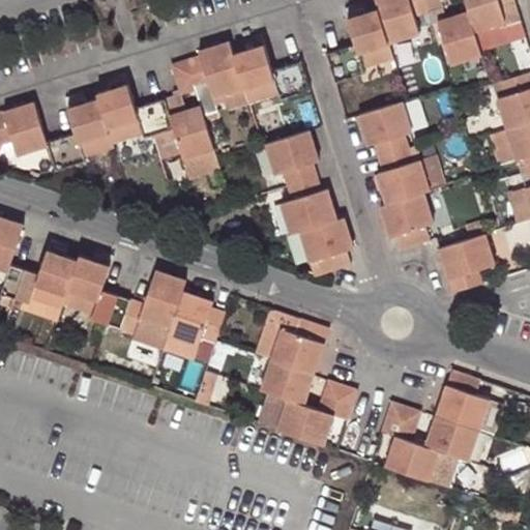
[(375,0),(379,9),(390,45),(421,34),(415,17),(429,11),(424,0),(375,0)]
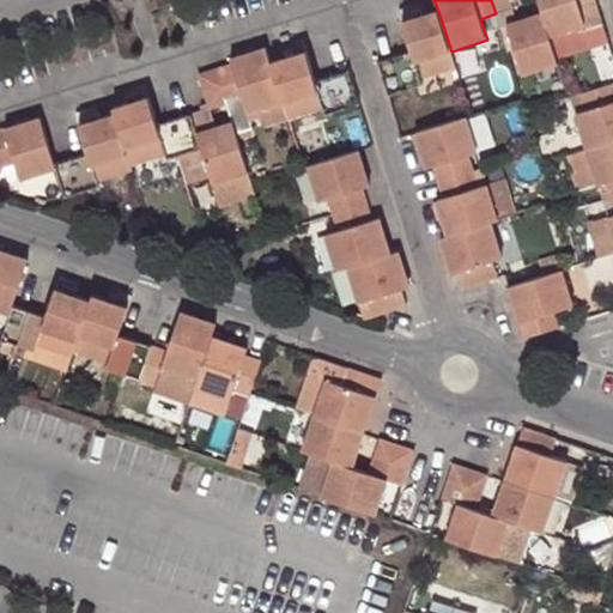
[(491,0),(496,13),(513,7),(510,0),(491,0)]
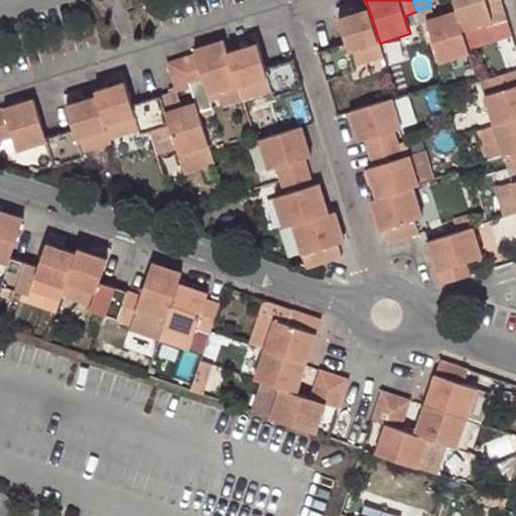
[(454,0),(457,11),(463,30),(508,16),(502,0),(454,0)]
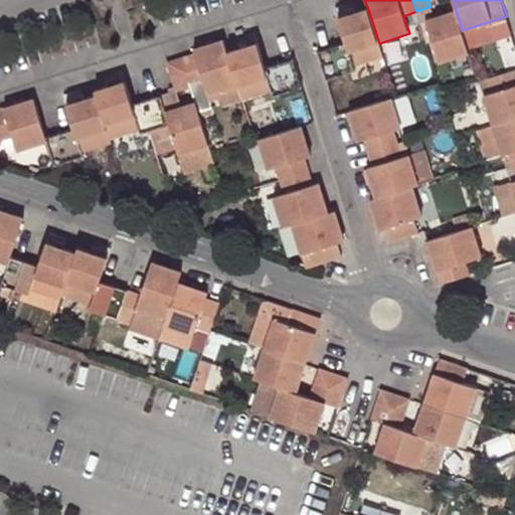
[(368,9),(356,12),(345,16),(339,18),(346,42),(318,51),(327,80),(357,70),(356,66),(384,57),(379,43),(368,9)]
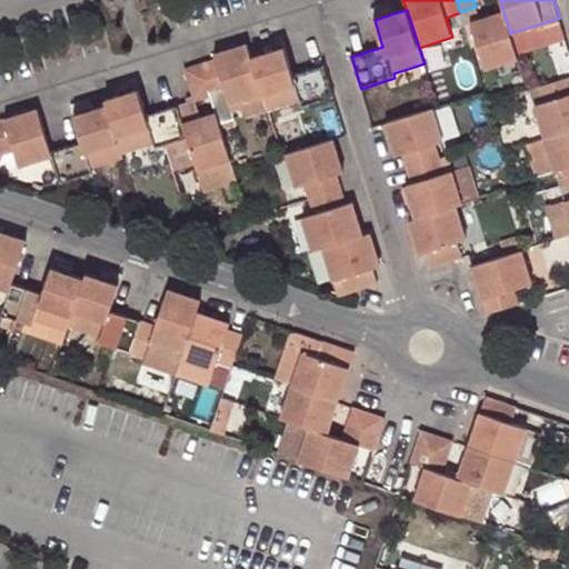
[(510,33),(503,12),(473,22),(489,69),(518,59),(517,55),(510,33)]
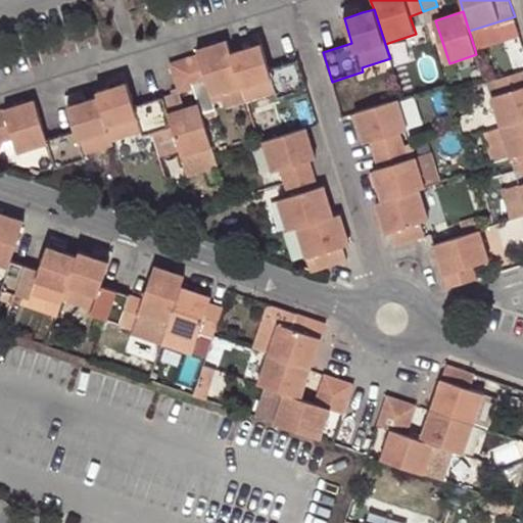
[(520,36),(515,16),(469,31),(475,50),(520,36)]
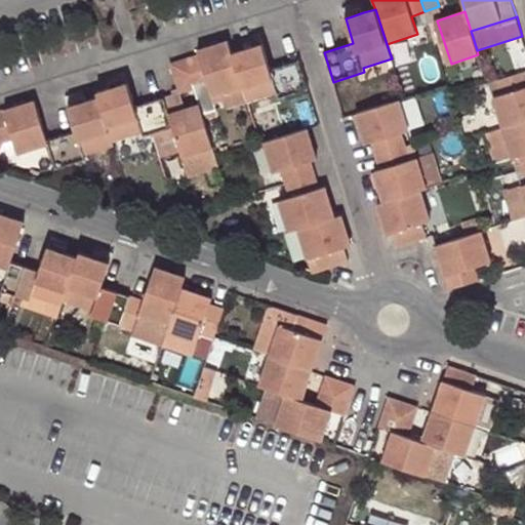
[(198,54),(185,58),(194,88),(206,84),(210,96),(243,86),(232,53),(229,40),(197,50),(198,54)]
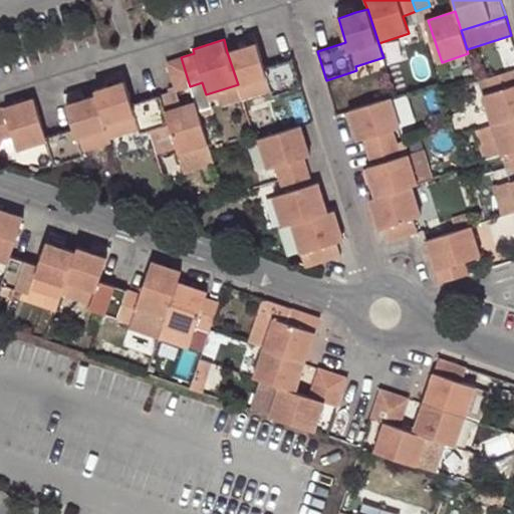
[(270,91),(274,95),(302,87),(292,58),(264,66),(256,43),(252,44),(241,48),(227,52),(238,84),(243,100),(270,91)]
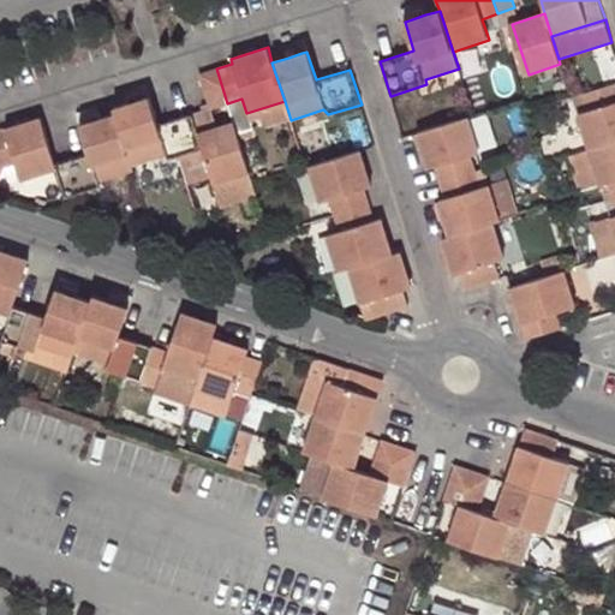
[(201,75),(210,108),(227,103),(216,69),(201,75)]
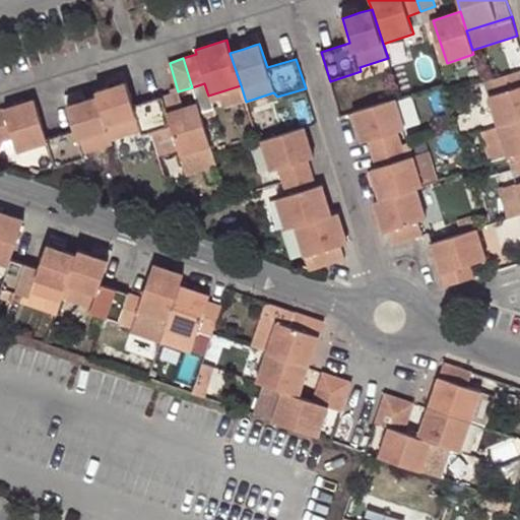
[(491,94),(500,126),(519,119),(519,69),(492,78),(496,92),(491,94)]
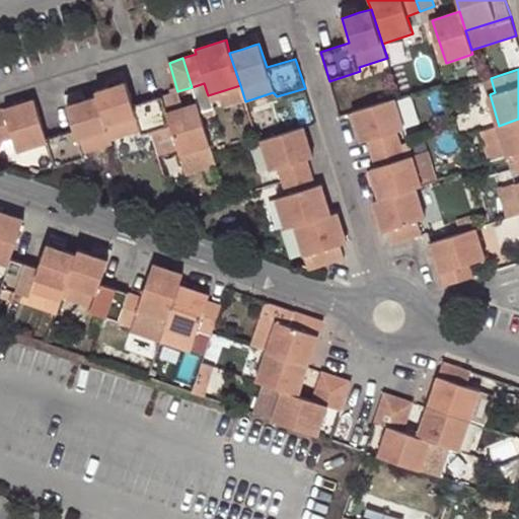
[(106,82),(107,87),(121,83),(119,78),(106,82)]
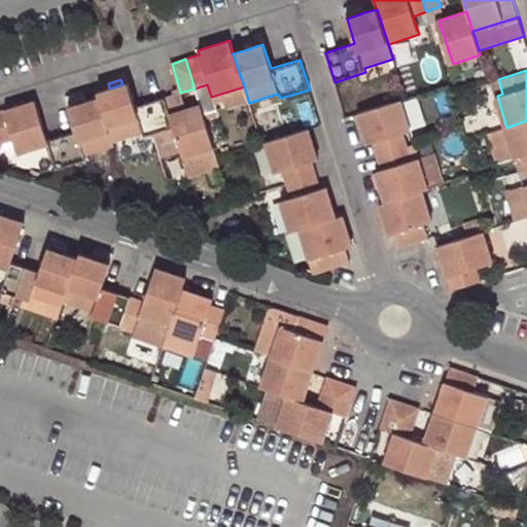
[(135,107),(128,82),(123,84),(109,89),(97,93),(98,97),(111,140),(140,130),(143,136),(151,133),(172,127),(168,113),(164,98),(135,107)]
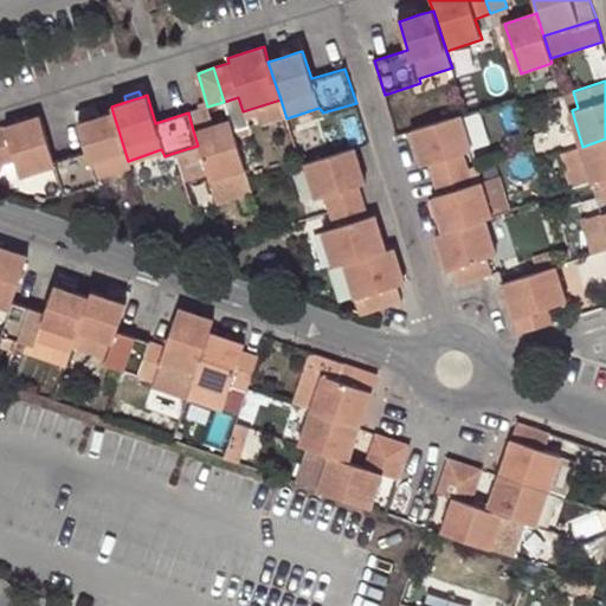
[(281,100),(243,111),(245,118),(256,116),(259,127),(287,118),(281,100)]
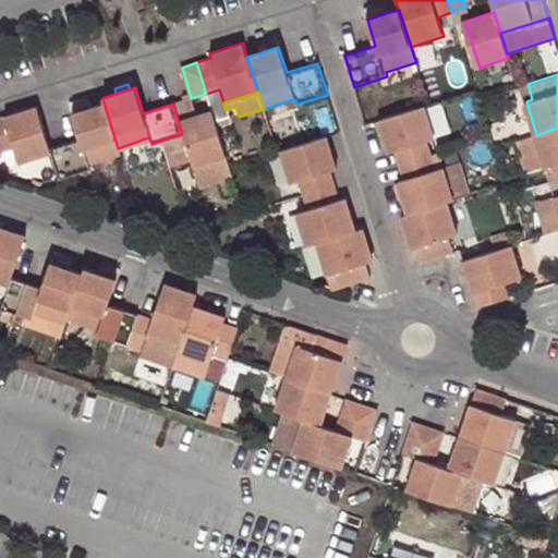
[(195,114),(191,98),(173,104),(178,120),(182,134),(160,141),(169,166),(191,159),(193,164),(225,155),(211,110),(195,114)]
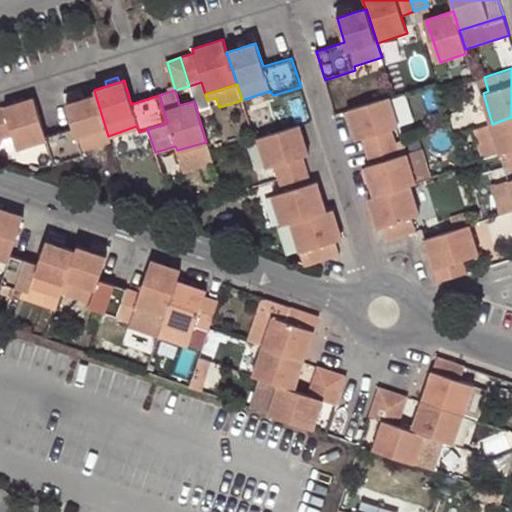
[(81,93),(68,97),(70,102),(82,97),(81,93)]
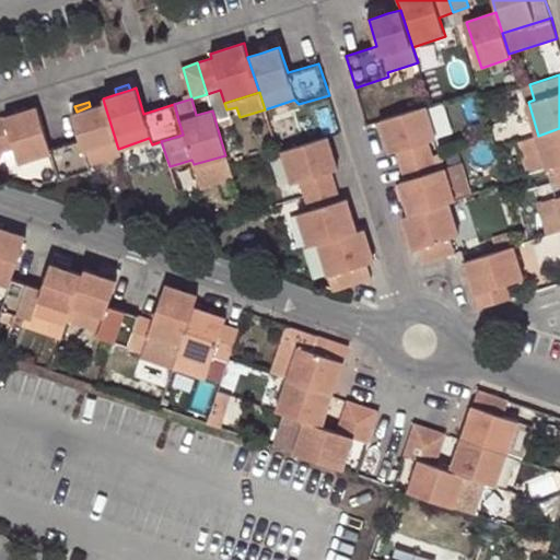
[(104,103),(90,106),(77,112),(71,114),(79,139),(48,149),(49,152),(58,182),(90,171),(88,164),(119,154),(118,149),(104,103)]
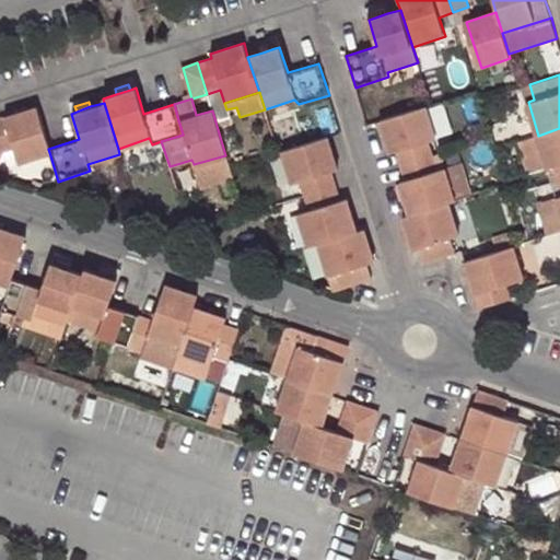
[(397,151),(401,165),(434,155),(430,141),(438,139),(428,106),(382,120),(391,152),(397,151)]
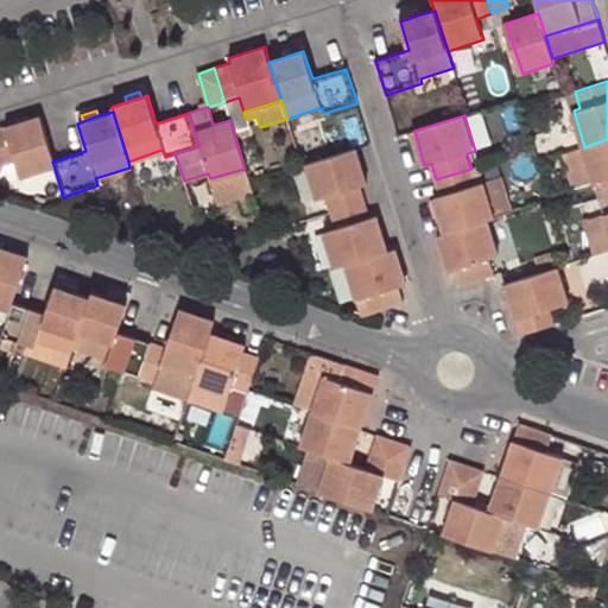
[(0,127),(0,165),(14,162),(19,175),(54,165),(52,162),(38,116),(0,127)]
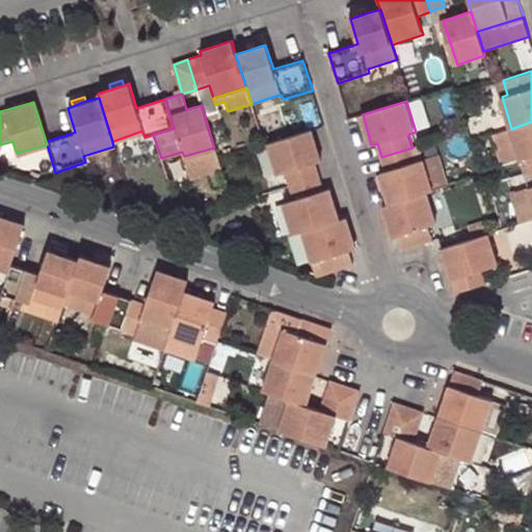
[(526,157),(530,171),(531,170),(531,122),(511,129),(521,159),(526,157)]
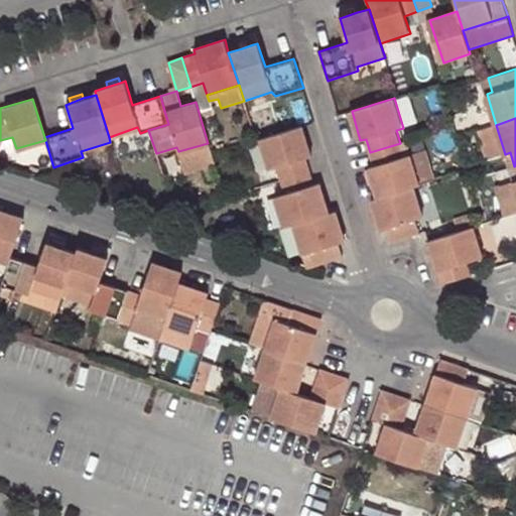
[(486,159),(505,154),(496,125),(478,131),(486,159)]
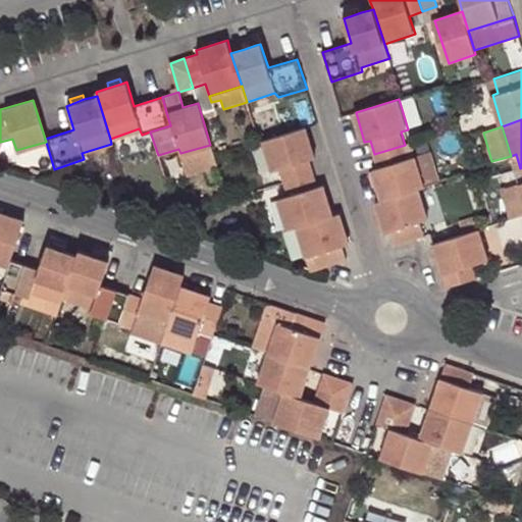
[(279,167),(284,183),(313,174),(309,158),(315,157),(307,127),(262,141),(272,170),(279,167)]
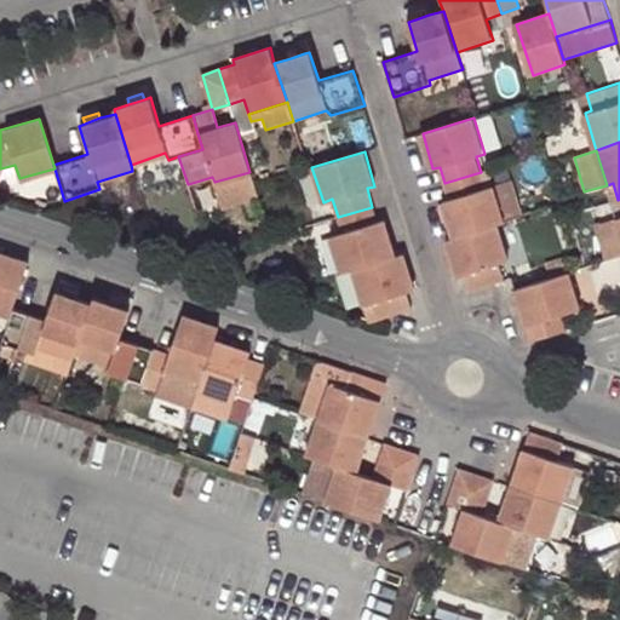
[(481,172),(486,189),(494,187),(489,170),(481,172)]
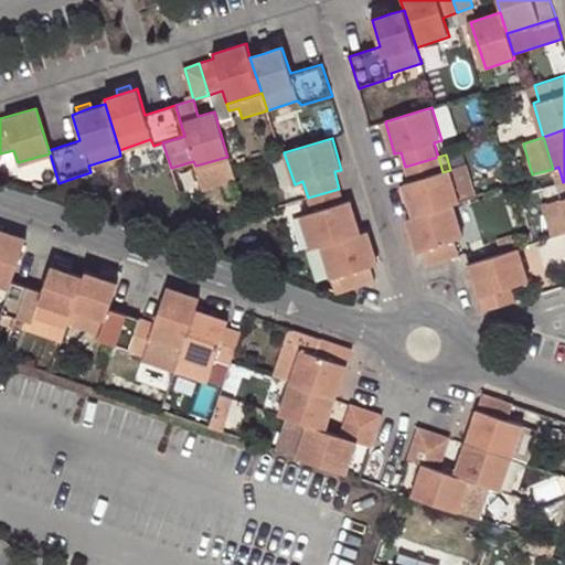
[(227,157),(195,166),(201,184),(233,174),(231,168),(227,157)]
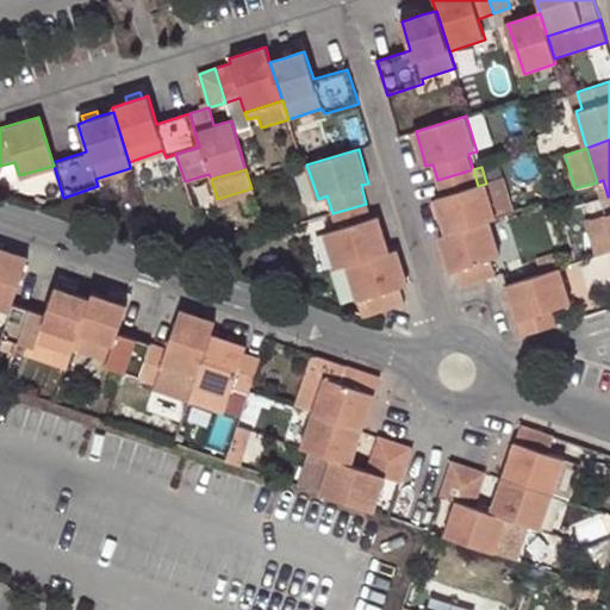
[(478,186),(473,169),(437,180),(441,197),(435,198),(446,235),(490,222),(498,219),(486,184),(478,186)]
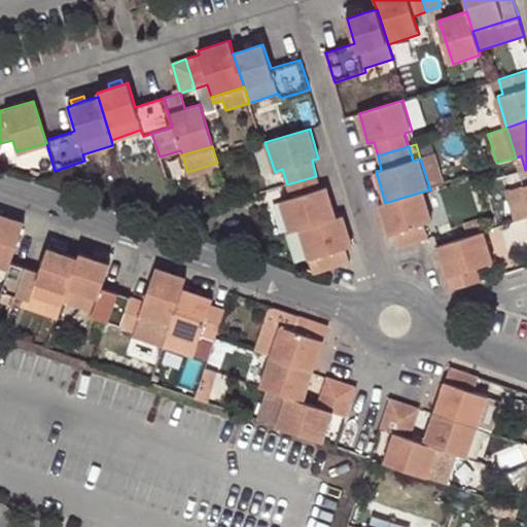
[(436,153),(420,159),(430,189),(440,186),(446,184),(436,153)]
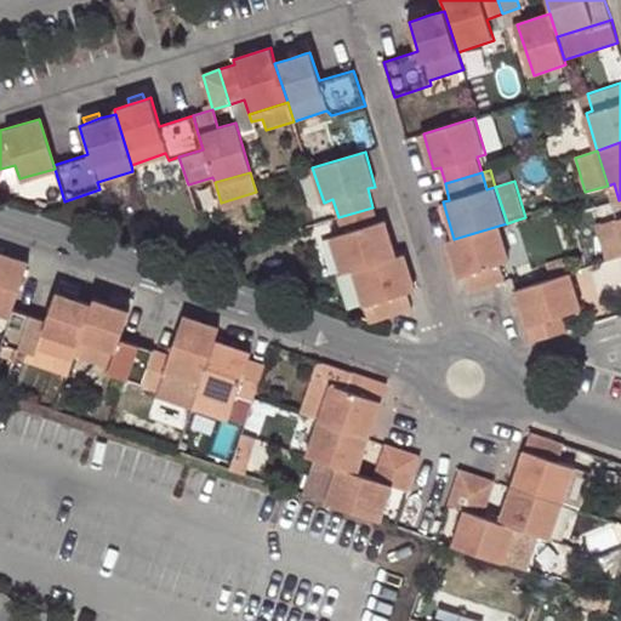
[(372,208),(339,217),(343,231),(330,235),(342,273),(352,271),(397,257),(385,220),(376,221),(372,208)]
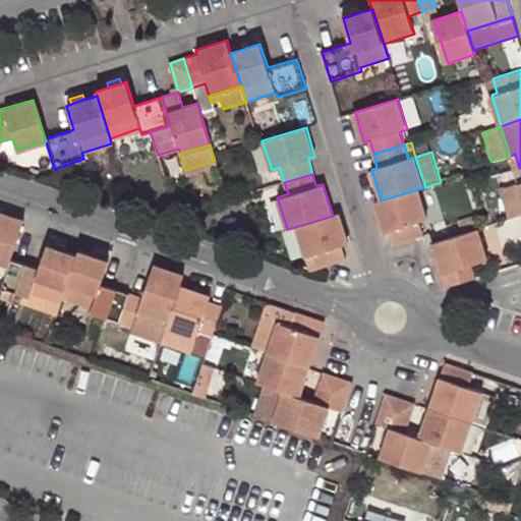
[(509,220),(520,216),(520,193),(518,183),(500,188),(509,220)]
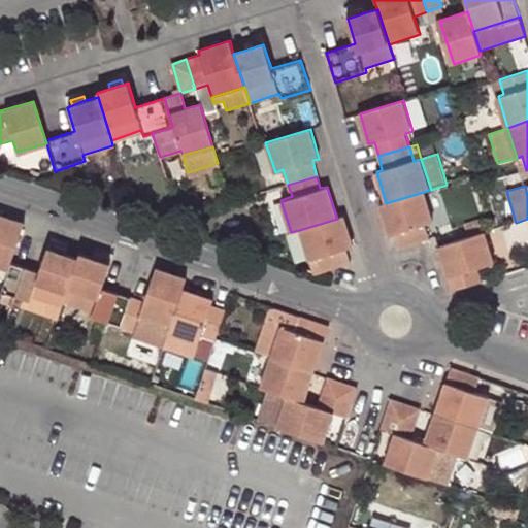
[(424,192),(434,222),(451,217),(440,187),(431,190),(424,192)]
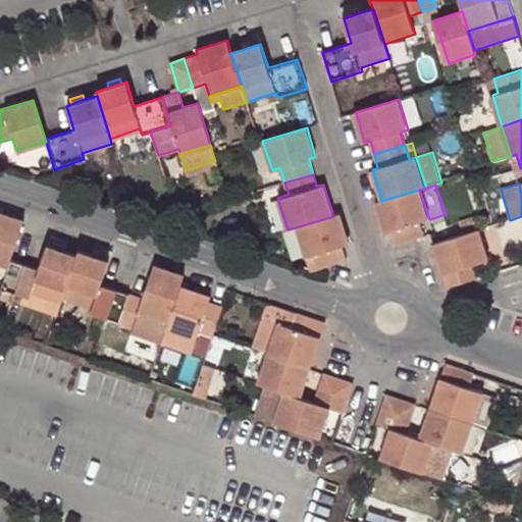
[(421,222),(429,219),(419,190),(381,201),(375,203),(384,231),(392,230),(396,245),(426,237),(421,222)]
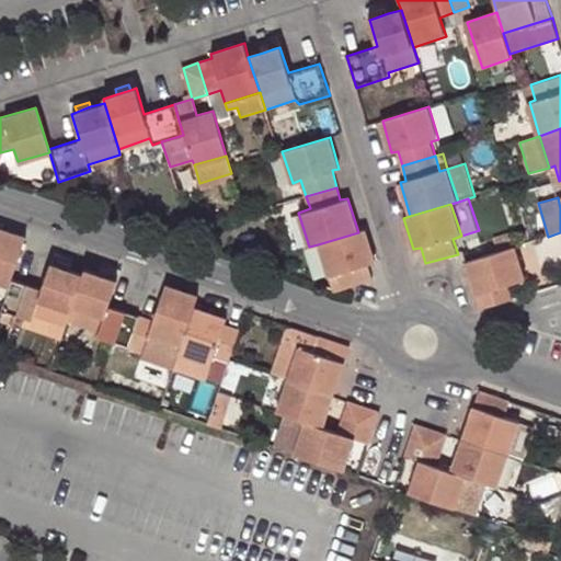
[(23,238),(0,229),(0,235),(21,241),(23,238)]
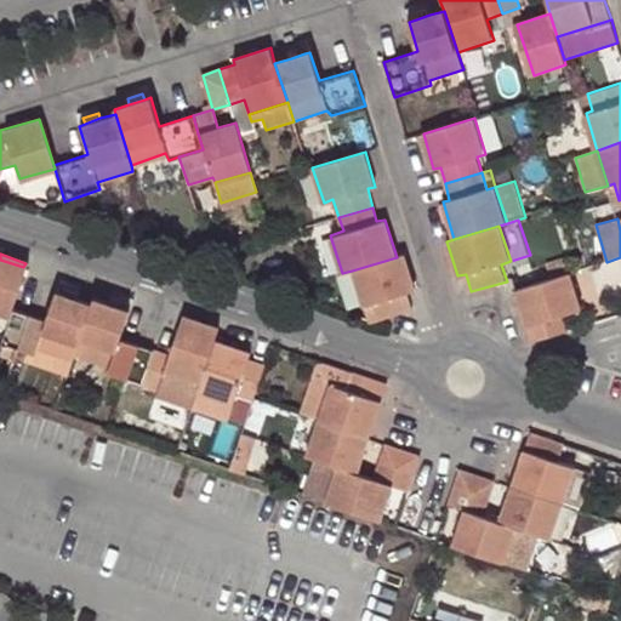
[(352,271),(364,303),(374,301),(380,319),(412,311),(408,291),(415,289),(404,255),(397,257),(352,271)]
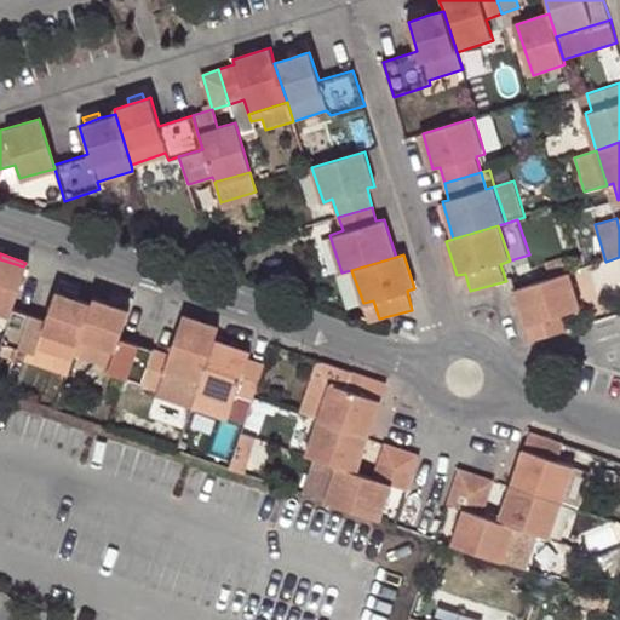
[(0,316),(6,319),(10,311),(23,267),(0,259),(0,316)]
